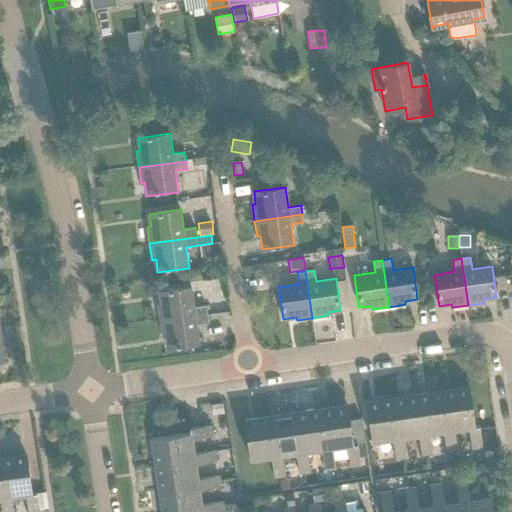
[(194,306),(191,286),(161,291),(162,304),(158,304),(160,320),(208,314),(206,305),(194,306)]
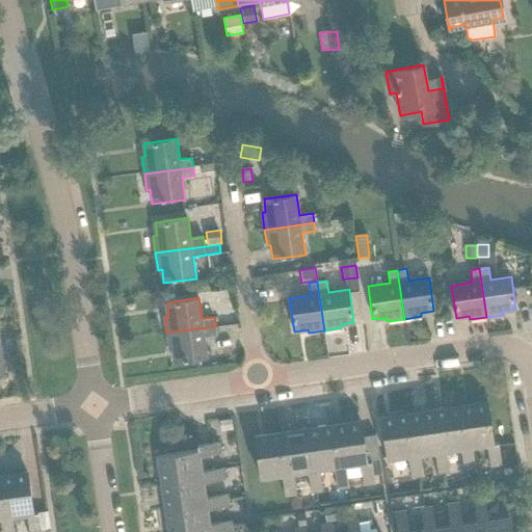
[(230,314),(214,317),(216,326),(231,324),(230,314)]
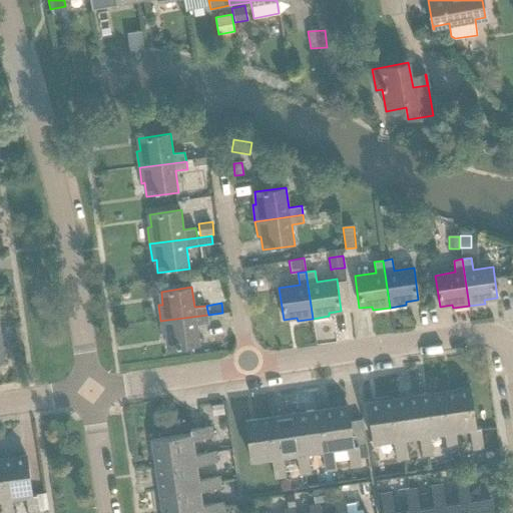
[(163,338),(167,337),(169,350),(189,347),(190,356),(212,354),(211,343),(200,345),(197,325),(209,323),(208,315),(160,321),(163,338)]
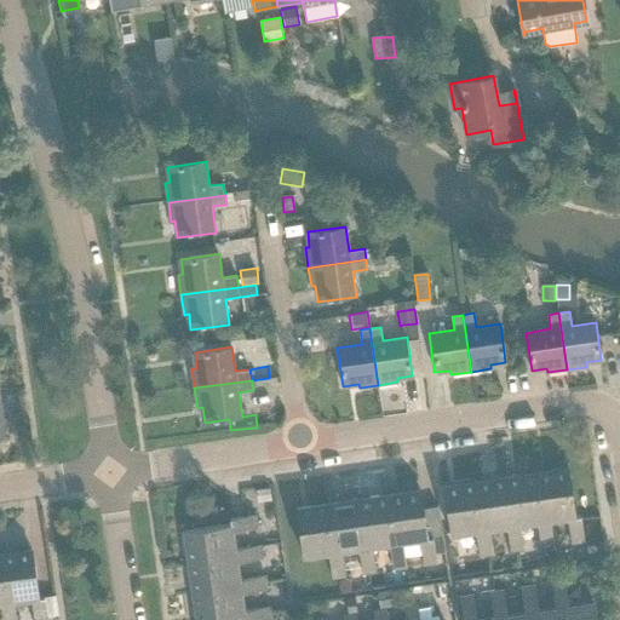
[(575,516),(568,470),(537,475),(544,522),(550,521),(568,518),(572,543),(585,540),(581,516),(575,516)]
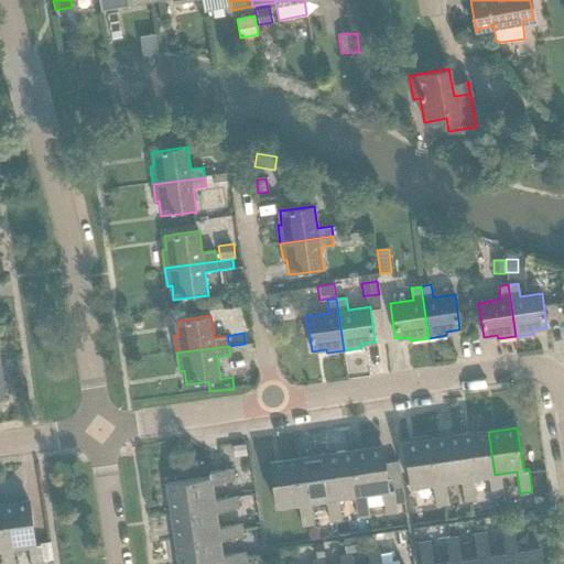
[(503,496),(500,474),(495,475),(488,432),(461,435),(466,479),(472,478),(489,476),(492,498),(503,496)]
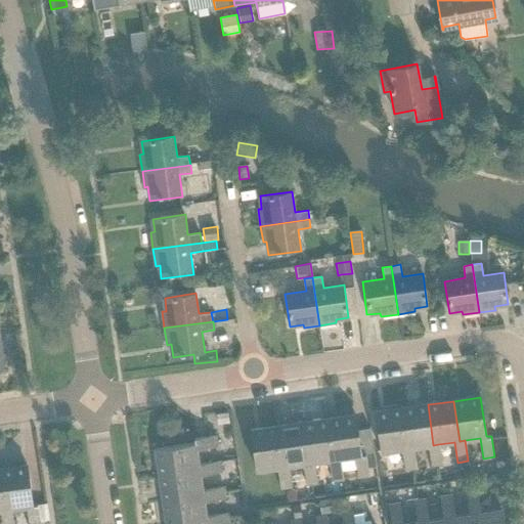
[(441,465),(438,444),(433,445),(428,404),(401,408),(407,449),(412,448),(429,446),(431,466),(441,465)]
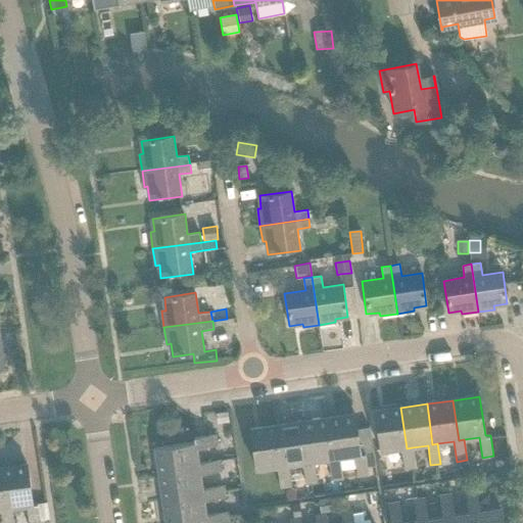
[(380,452),(401,448),(405,469),(415,468),(412,447),(407,448),(400,408),(374,412),(380,452)]
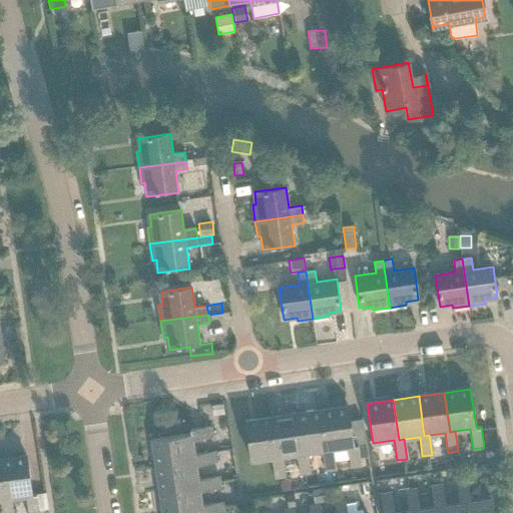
[(223,404),(211,406),(213,416),(224,415),(223,404)]
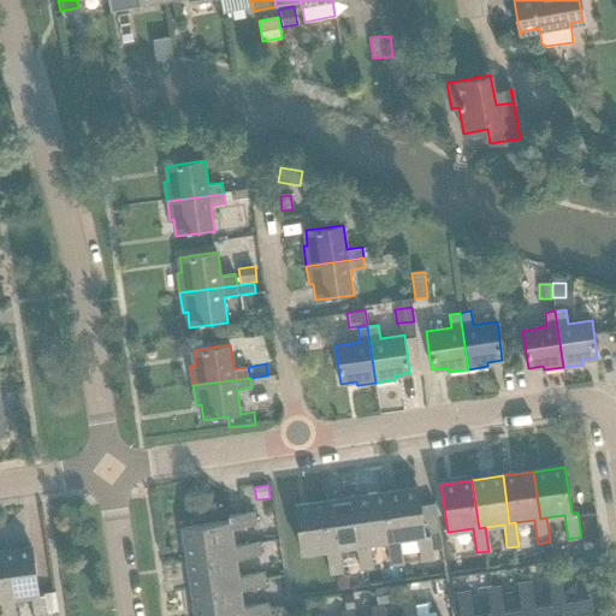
[(418,489),(386,493),(388,502),(394,542),(400,540),(418,538),(421,561),(433,558),(432,550),(440,549),(433,503),(420,505),(418,489)]
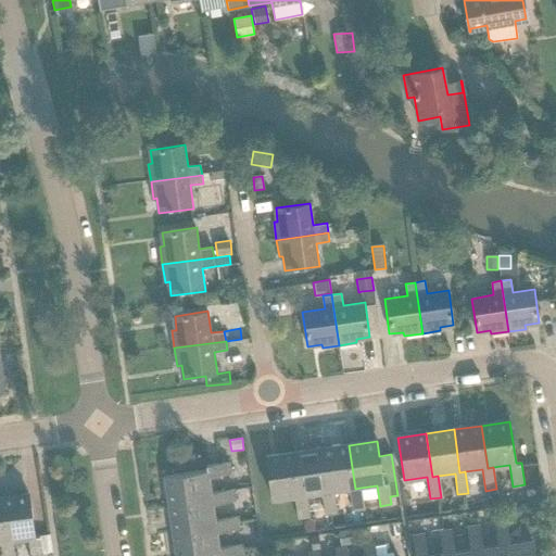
[(364,508),(361,488),(355,489),(350,453),(349,445),(321,449),(328,492),(333,492),(350,489),(353,510),(364,508)]
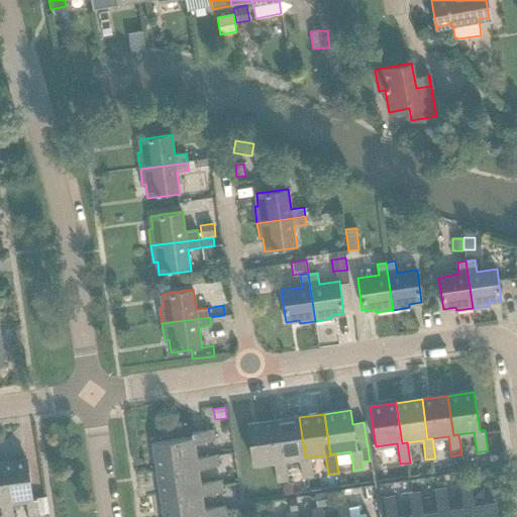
[(303,478),(313,477),(310,457),(305,457),(299,417),(274,421),(280,461),(285,460),(300,458),(303,478)]
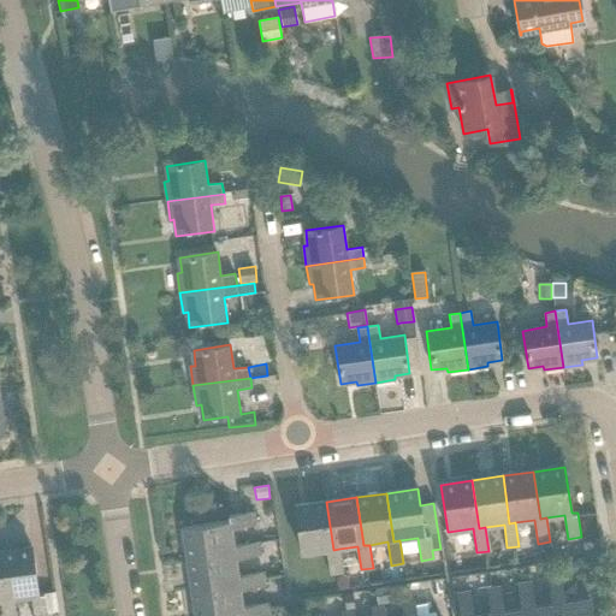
[(302,555),(326,551),(330,574),(343,573),(339,549),(333,550),(326,502),(295,507),(302,555)]
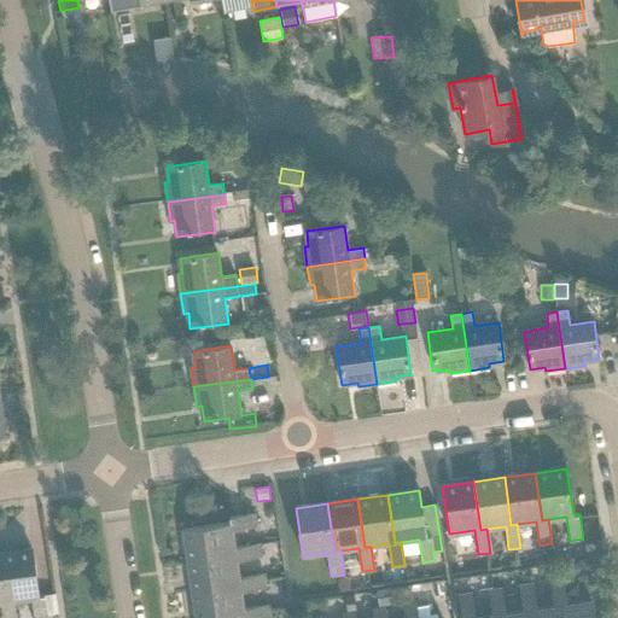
[(254,512),(227,517),(228,523),(184,530),(187,555),(235,548),(235,547),(232,529),(256,524),(254,512)]
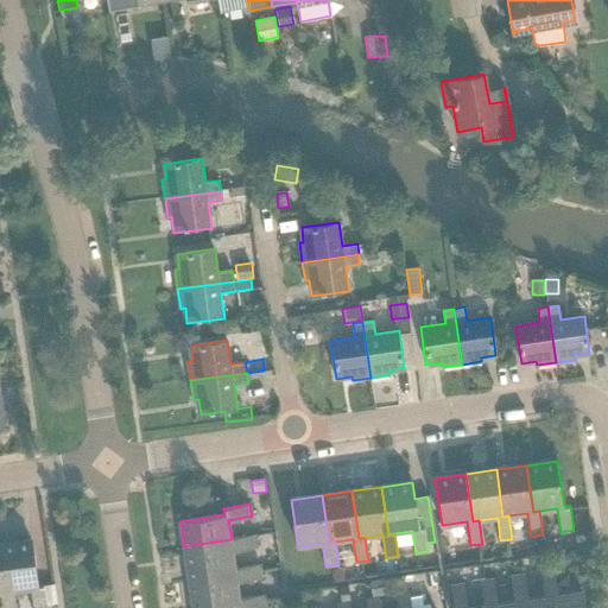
[(232,538),(232,539),(184,546),(189,577),(236,570),(235,568),(233,550),(257,546),(254,534),(232,538)]
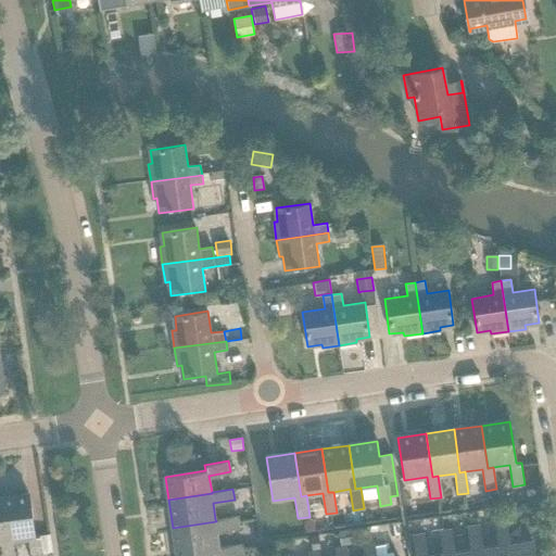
[(251,506),(248,489),(235,491),(237,508),(251,506)]
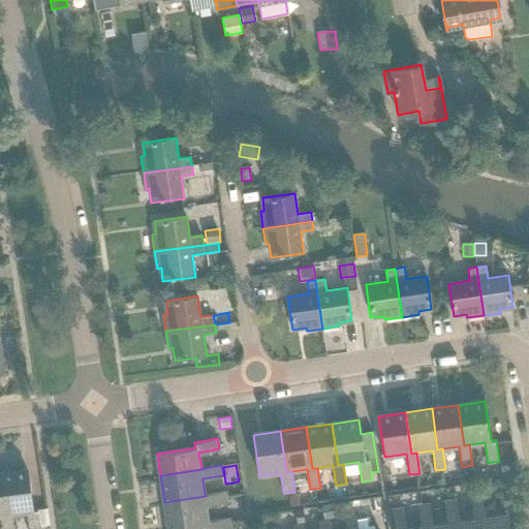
[(30,528),(40,528),(38,508),(33,509),(27,470),(0,474),(7,515),(12,514),(27,511),(30,528)]
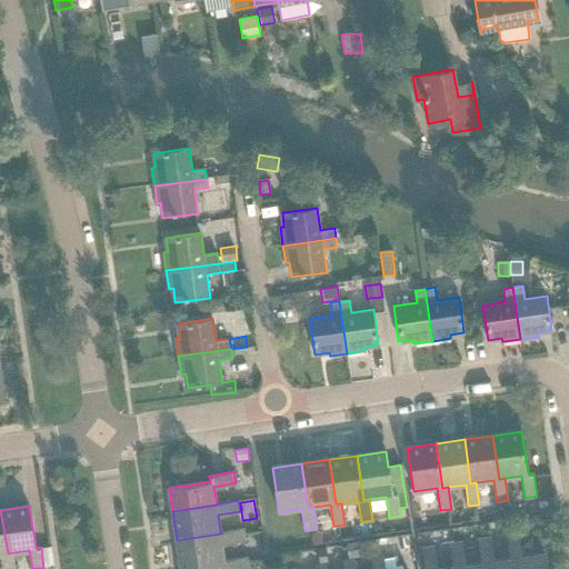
[(0,553),(2,555),(3,568),(15,568),(13,552),(8,553),(0,510),(0,509),(0,553)]
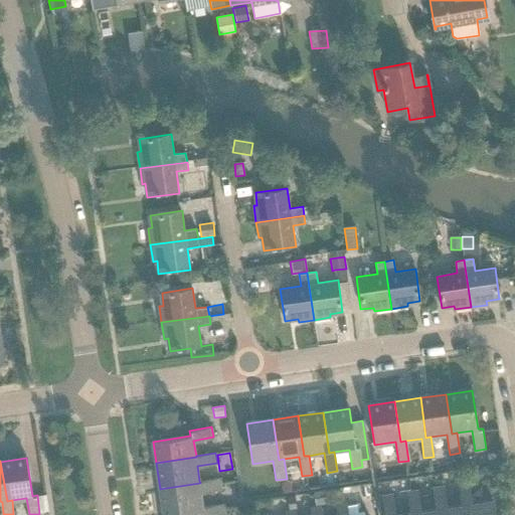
[(163,514),(204,509),(203,507),(201,491),(221,488),(219,478),(199,481),(200,483),(160,489),(163,514)]
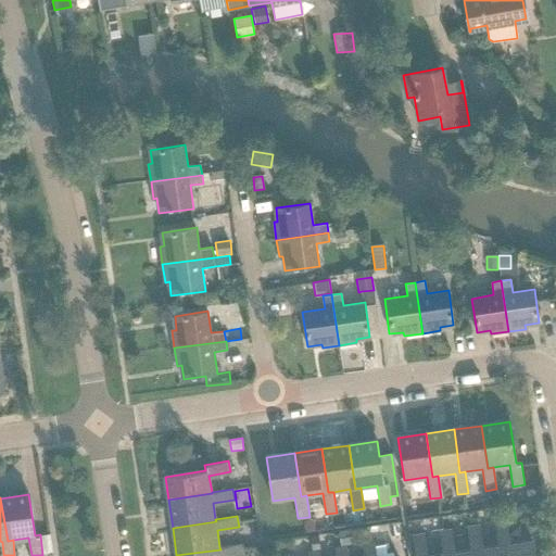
[(313,520),(304,521),(305,532),(315,531),(313,520)]
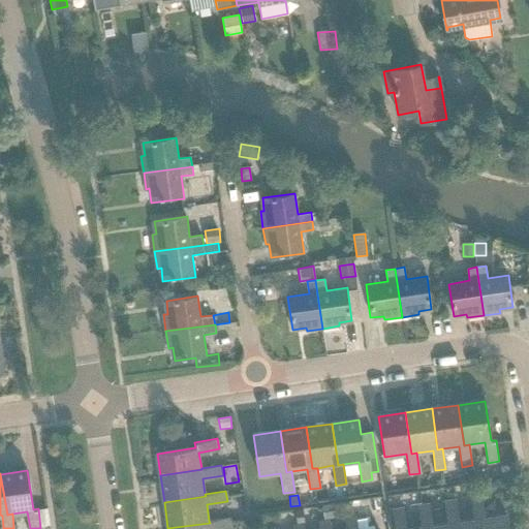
[(508,528),(506,515),(485,518),(481,497),(471,499),(474,519),(479,518),(480,528),(508,528)]
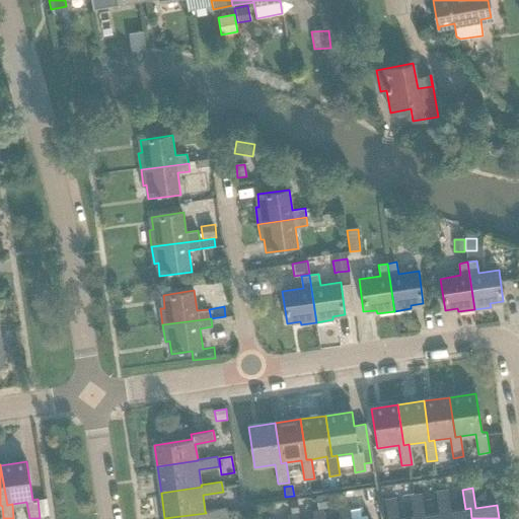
[(465,509),(450,511),(447,492),(437,494),(439,513),(445,512),(445,518),(471,518),(470,508),(465,509)]
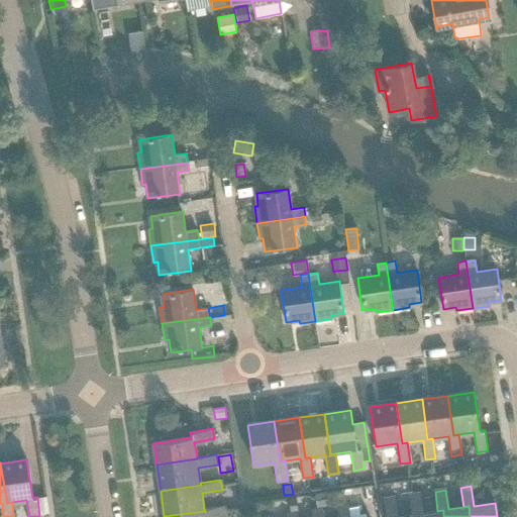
[(316,507),(326,505),(325,493),(314,494),(316,507)]
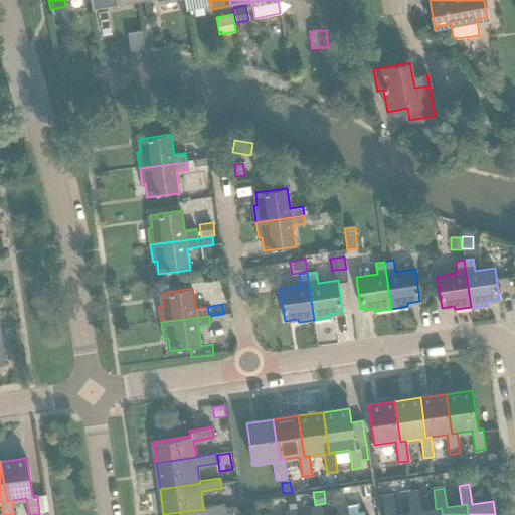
[(442,514),(442,508),(436,509),(420,511),(417,492),(407,493),(410,513),(415,512),(415,514),(442,514)]
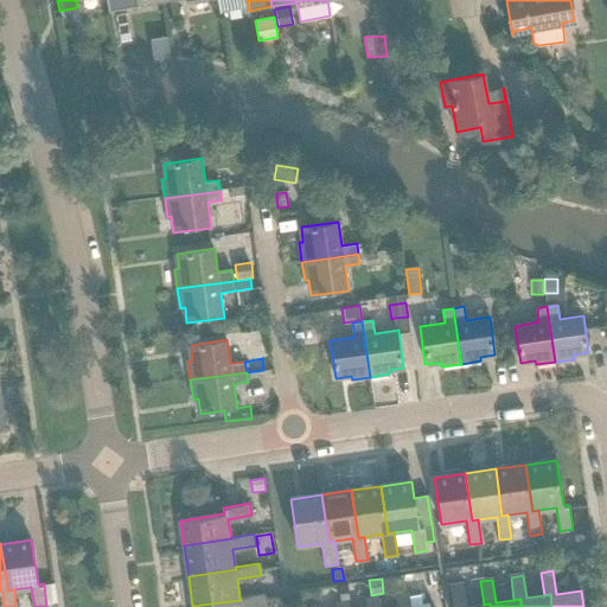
[(340,600),(349,600),(346,583),(338,585),(340,600)]
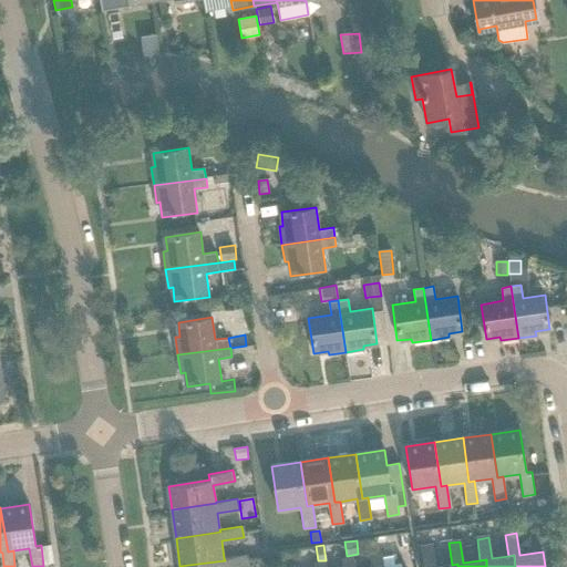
[(421,547),(423,566),(457,566),(457,564),(452,565),(436,566),(435,566),(432,546),(421,547)]
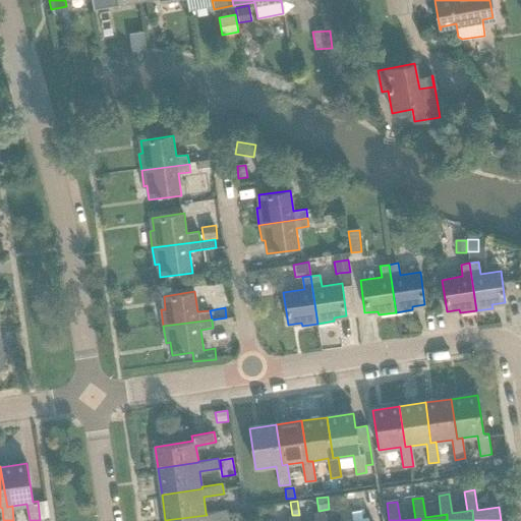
[(353,520),(352,508),(341,510),(342,520),(353,520)]
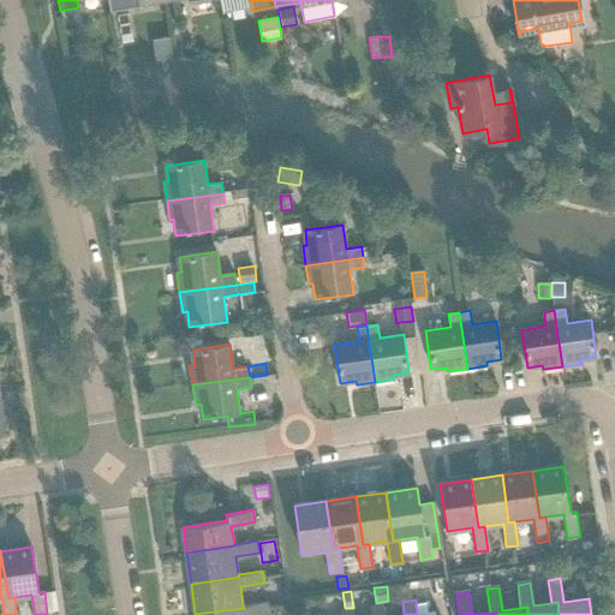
[(254,614),(269,613),(267,602),(243,605),(244,608),(195,614),(254,614)]
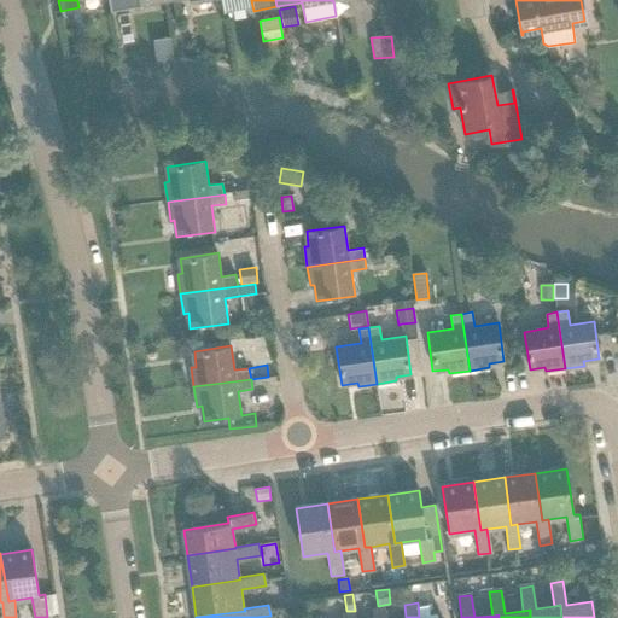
[(388,617),(386,607),(374,610),(374,617),(388,617)]
